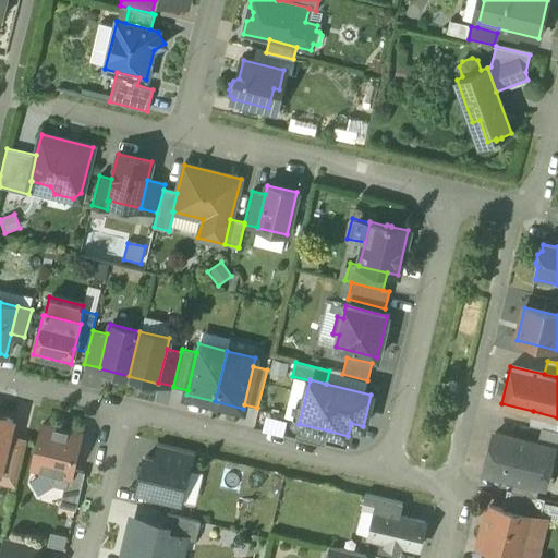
[(557,417),(533,411),(530,424),(542,427),(555,431),(557,417)]
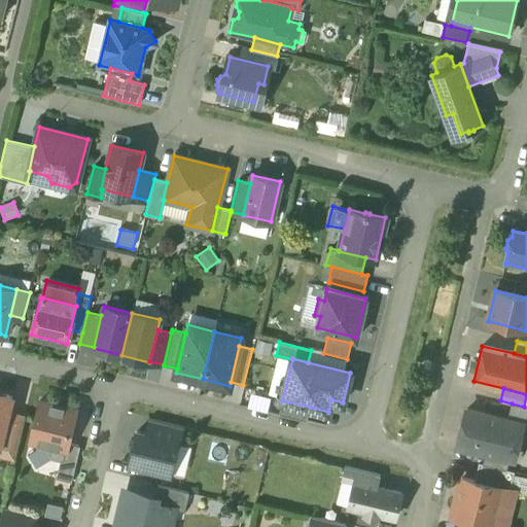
[(0,444),(7,413),(11,396),(0,393),(0,444)]
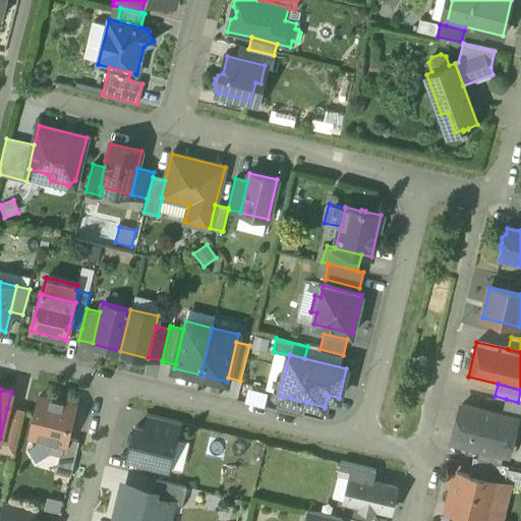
[(64,400),(51,397),(50,398),(40,396),(31,435),(44,439),(52,452),(59,454),(63,455),(67,438),(75,404),(64,401),(64,400)]
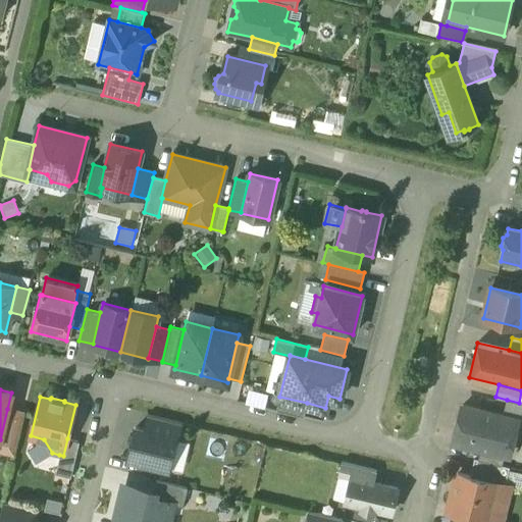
[(307,403),(279,397),(275,411),(304,417),(307,403)]
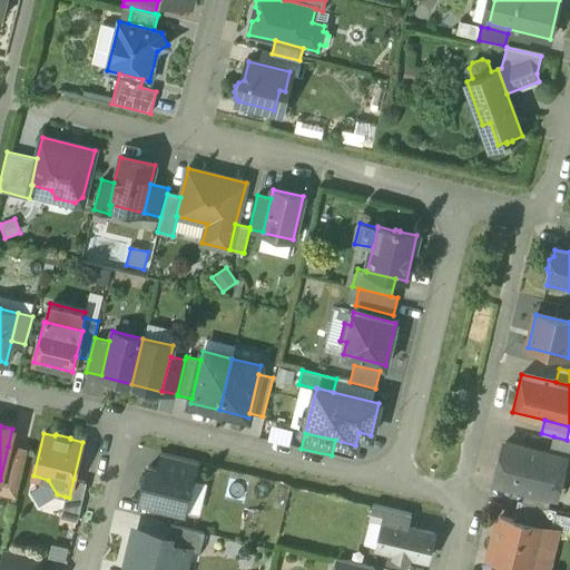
[(569,440),(567,440),(553,436),(549,453),(566,458),(561,472),(569,473),(569,440)]
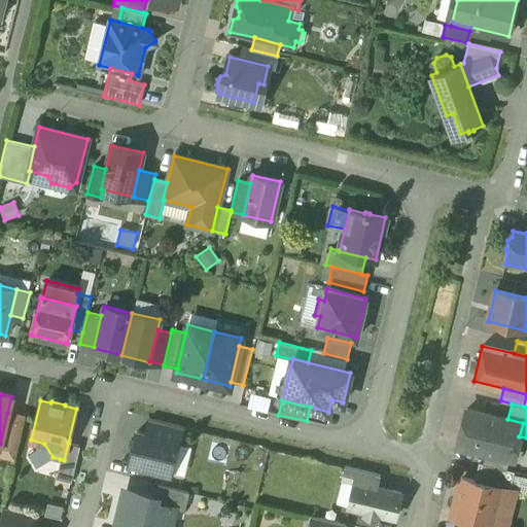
[(507,419),(466,410),(458,446),(485,452),(508,458),(514,459),(519,436),(523,423),(507,419)]
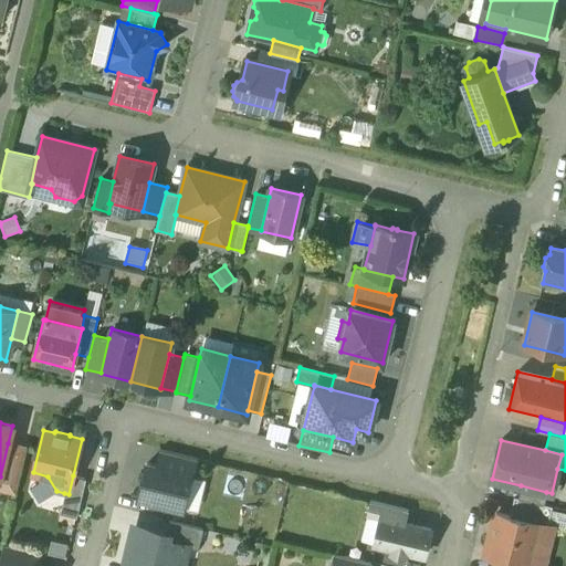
[(8,443),(0,477),(0,483),(16,488),(25,448),(8,443)]
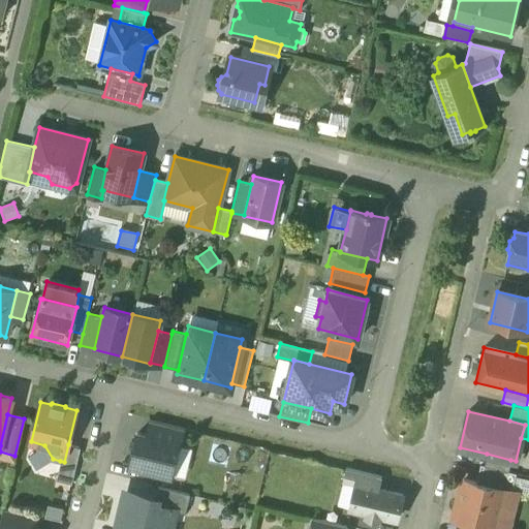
[(184,429),(149,421),(146,435),(179,443),(179,444),(181,444),(184,429)]
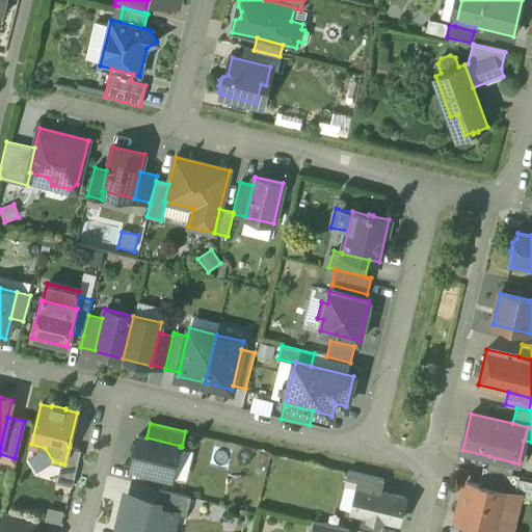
[(147,437),(138,435),(136,443),(130,447),(134,453),(130,470),(171,479),(173,479),(171,478),(175,463),(176,463),(180,447),(180,446),(147,437)]
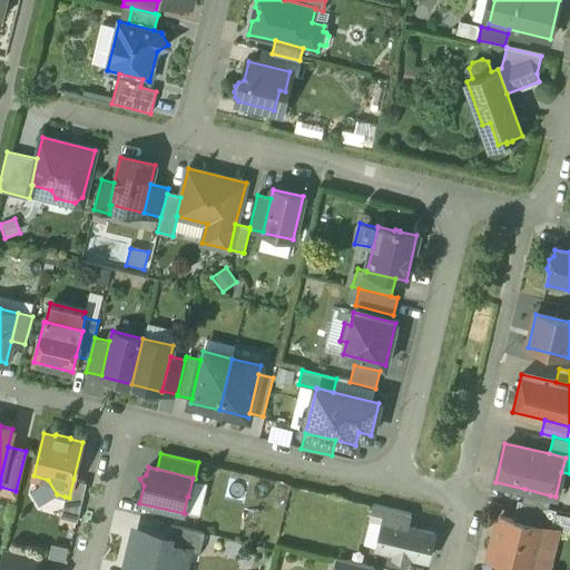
[(87,482),(74,479),(69,498),(65,497),(60,517),(77,521),(87,482)]
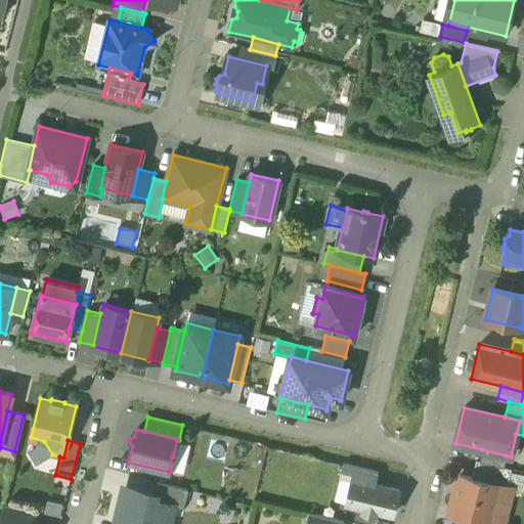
[(506,455),(482,449),(480,462),(504,467),(506,455)]
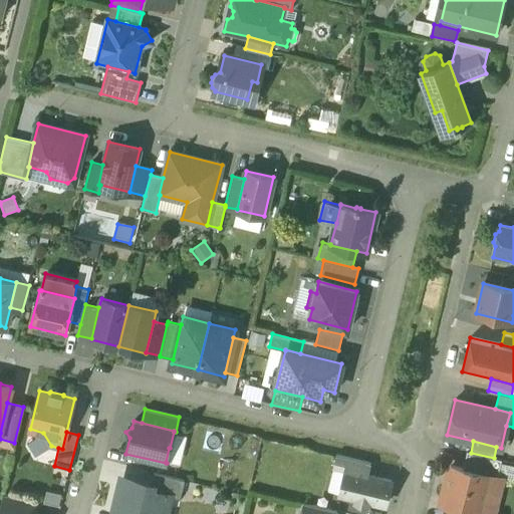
[(471,453),(467,452),(462,469),(490,476),(490,477),(497,479),(501,460),(471,453)]
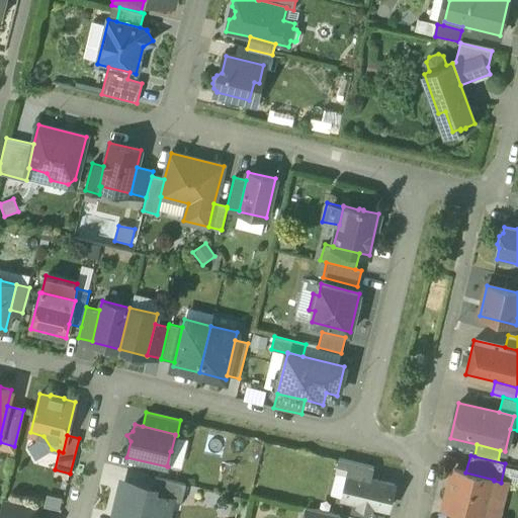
[(373,467),(339,458),(335,471),(347,475),(348,473),(370,479),(373,467)]
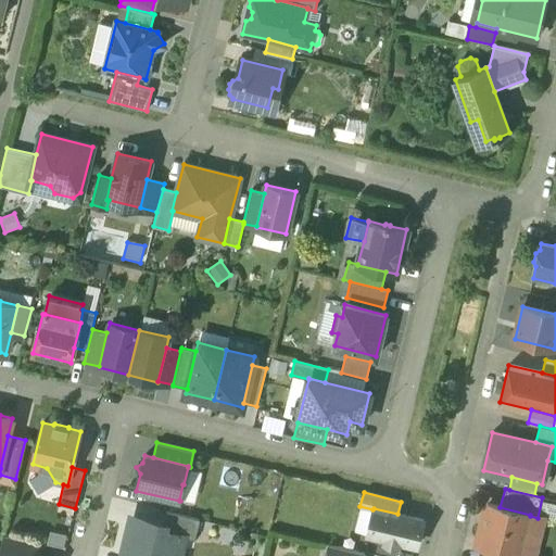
[(500,507),(488,504),(478,544),(520,555),(530,516),(530,515),(500,507)]
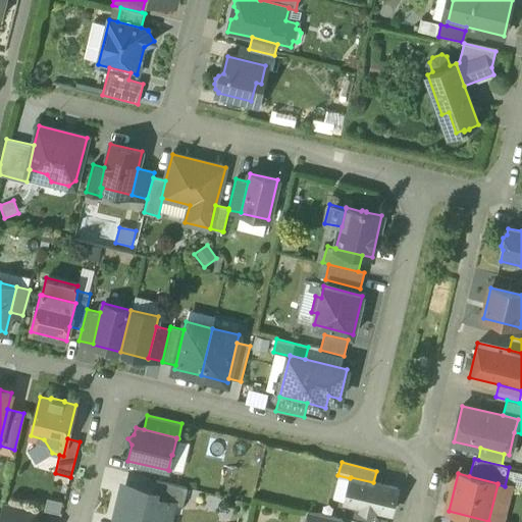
[(373,482),(351,477),(350,478),(345,501),(361,505),(361,509),(374,512),(375,508),(392,512),(397,488),(373,482)]
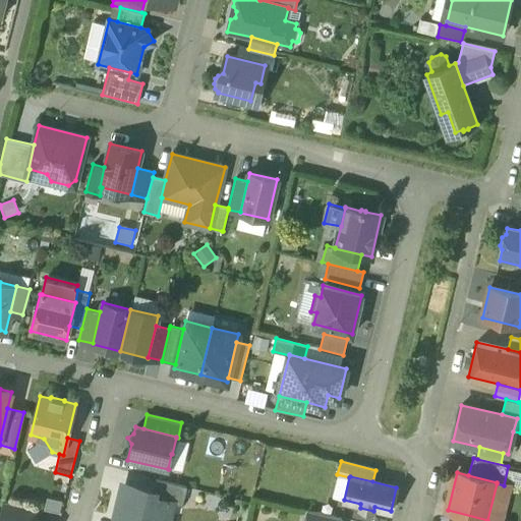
[(186,486),(156,479),(153,490),(172,496),(170,503),(182,506),(186,486)]
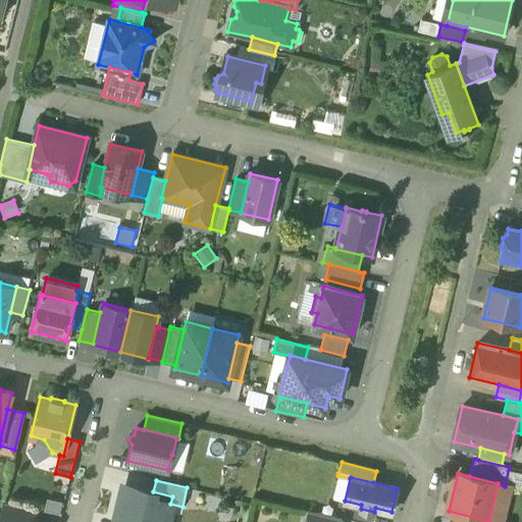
[(153,491),(125,485),(116,521),(165,521),(170,504),(172,497),(153,491)]
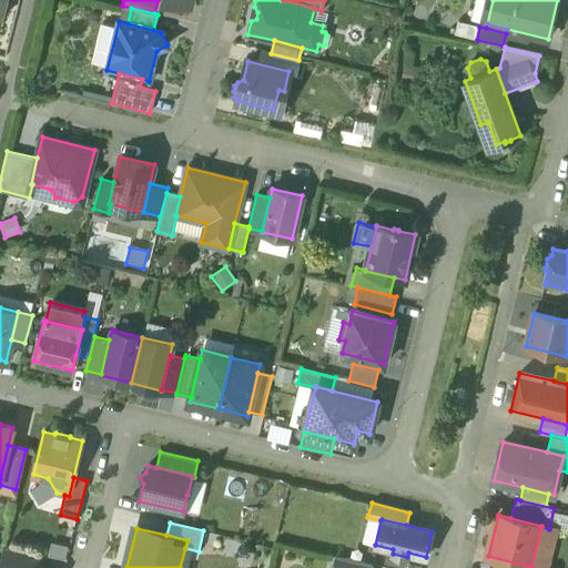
[(38,567),(41,555),(6,546),(1,564),(18,567),(23,567),(26,567),(38,567)]
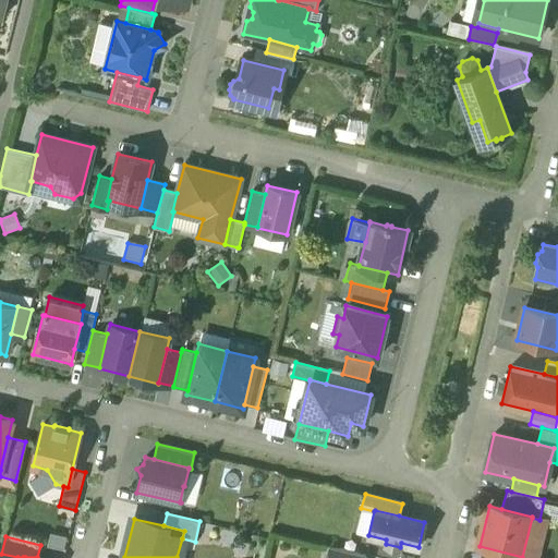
[(364,557),(365,555),(330,546),(327,557),(364,557)]
